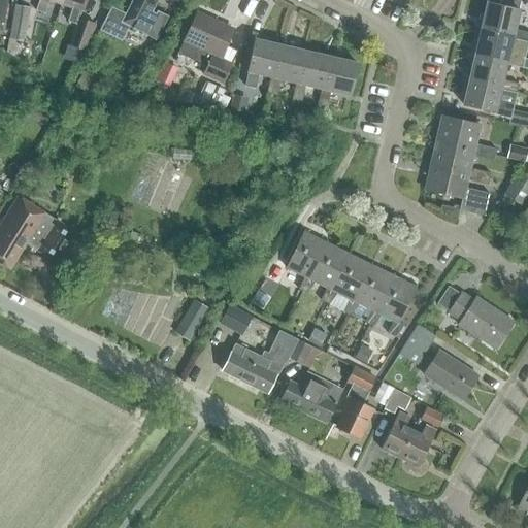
[(61,4),(62,0),(38,0),(35,11),(44,14),(50,1),(61,4)]
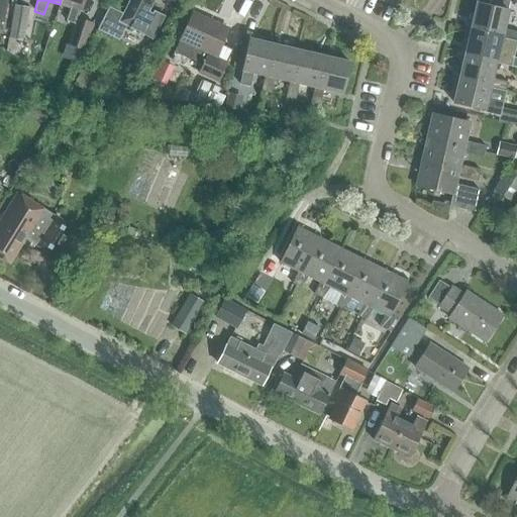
[(92,24),(77,18),(80,11),(83,0),(61,0),(60,4),(71,8),(66,21),(75,24),(67,45),(83,50),(92,24)]
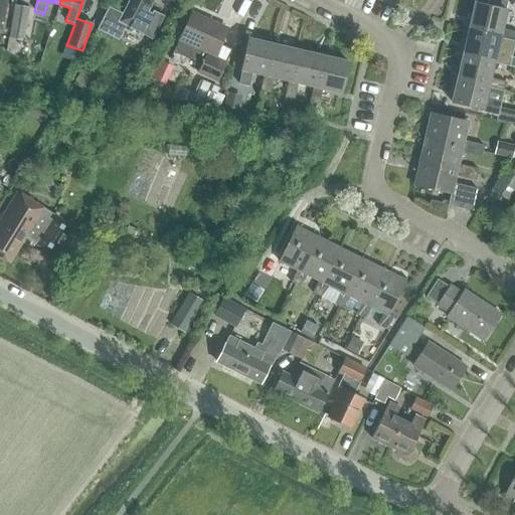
[(152,40),(164,16),(153,11),(151,5),(153,0),(128,0),(122,14),(109,7),(98,29),(119,41),(126,27),(152,40)]
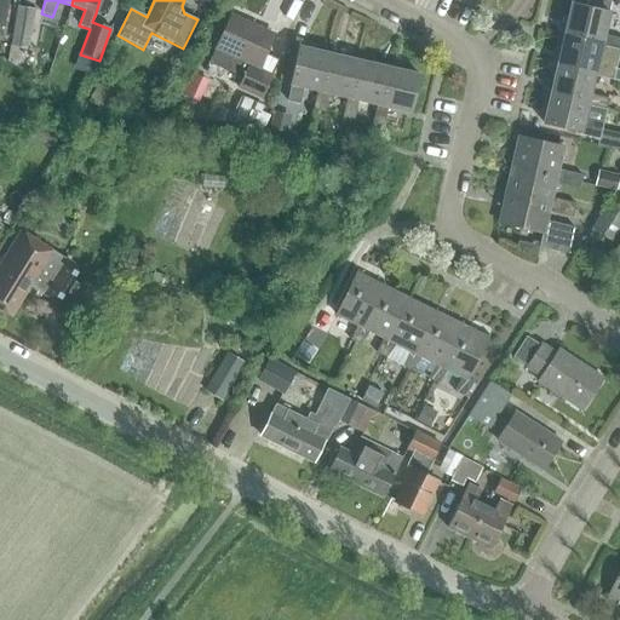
[(619,50),(619,46),(619,39),(603,35),(609,12),(572,4),(564,34),(602,42),(601,46),(619,51),(619,50)]
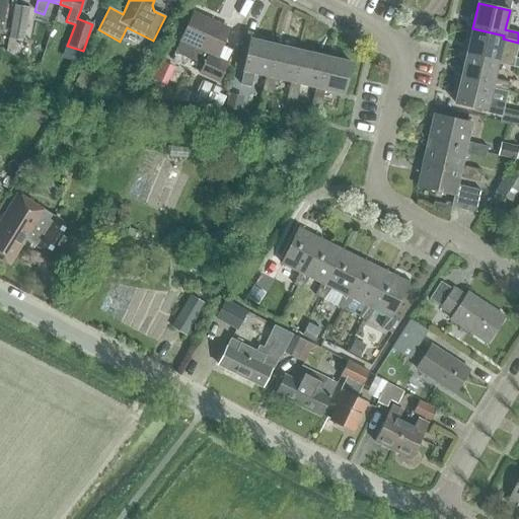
[(23,41),(28,8),(14,6),(9,39),(23,41)]
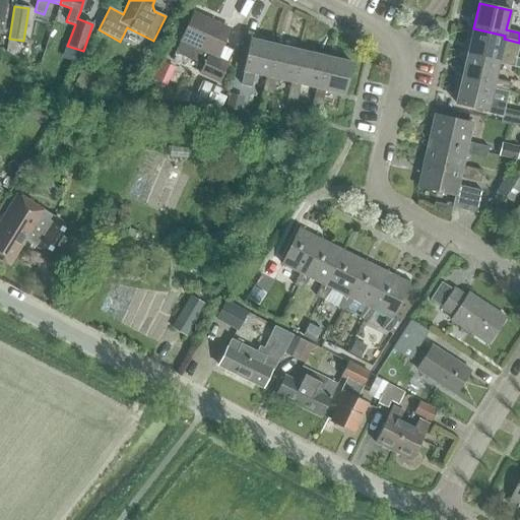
[(218,82),(234,51),(222,46),(229,30),(192,14),(181,40),(175,53),(203,66),(199,74),(218,82)]
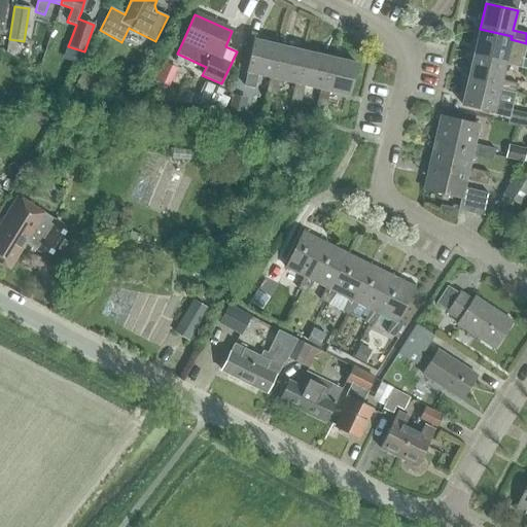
[(523,59),(526,43),(511,39),(512,36),(480,29),(473,55),(505,62),(505,65),(521,69),(523,59)]
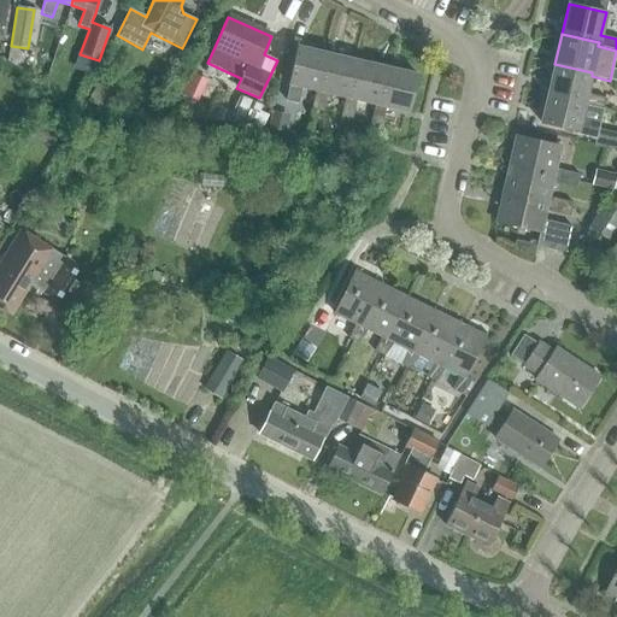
[(318,92),(327,53),(298,47),(289,83),(286,82),(282,103),(293,105),(297,87),(316,90),(318,92)]
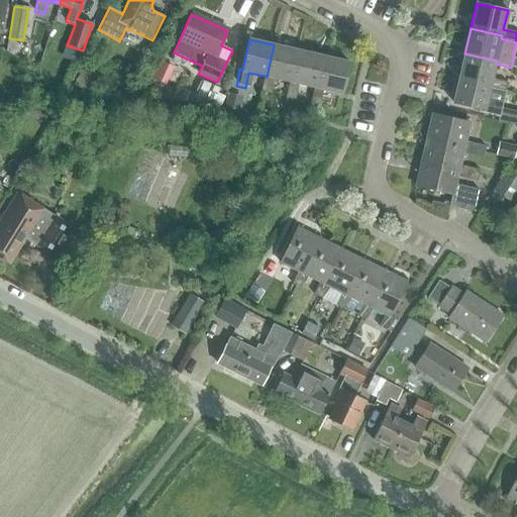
[(267,77),(265,76),(261,91),(270,93),(274,78),(289,82),(291,82),(298,50),(274,44),(267,77)]
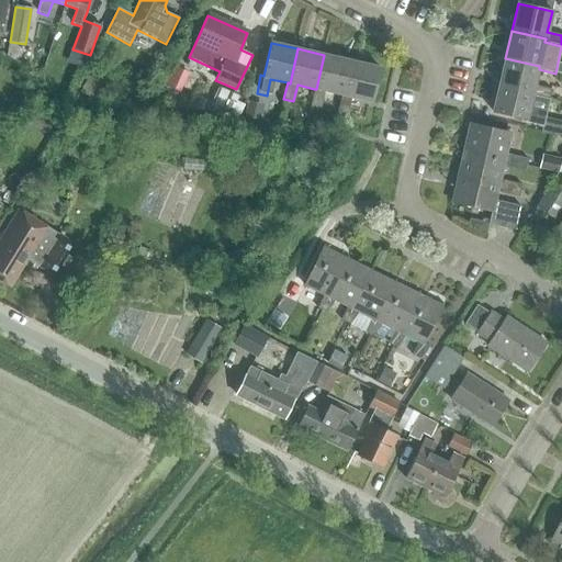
[(316,89),(314,89),(311,105),(321,108),(324,91),(341,94),(344,96),(351,62),(324,55),(316,89)]
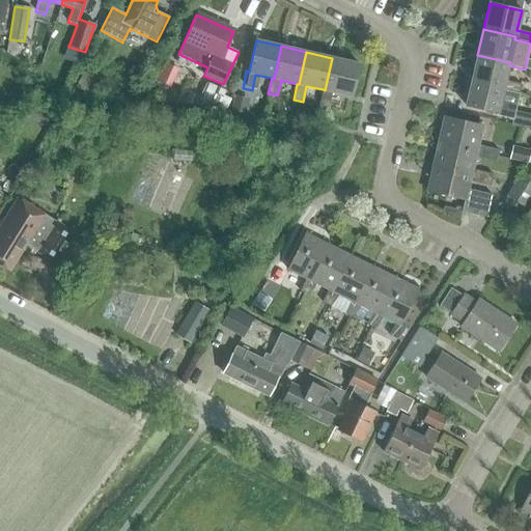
[(503,90),(519,94),(521,85),(505,81),(509,65),(509,62),(477,55),(471,80),(503,87),(503,90)]
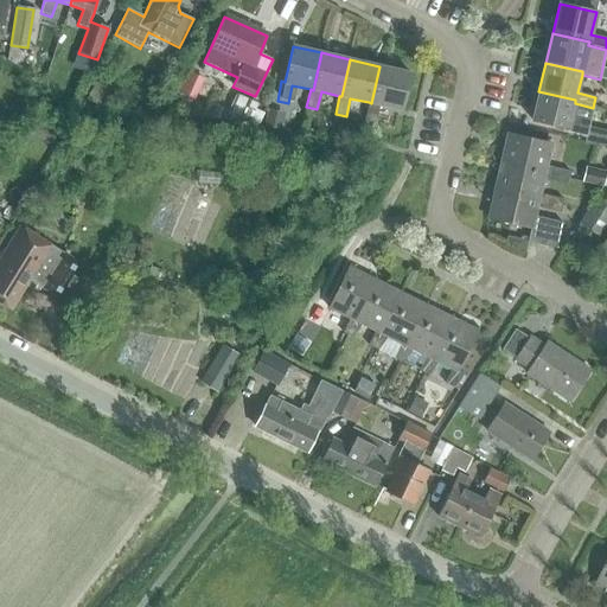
[(410,74),(379,66),(371,103),(369,102),(364,121),(375,123),(379,106),(402,110),(410,74)]
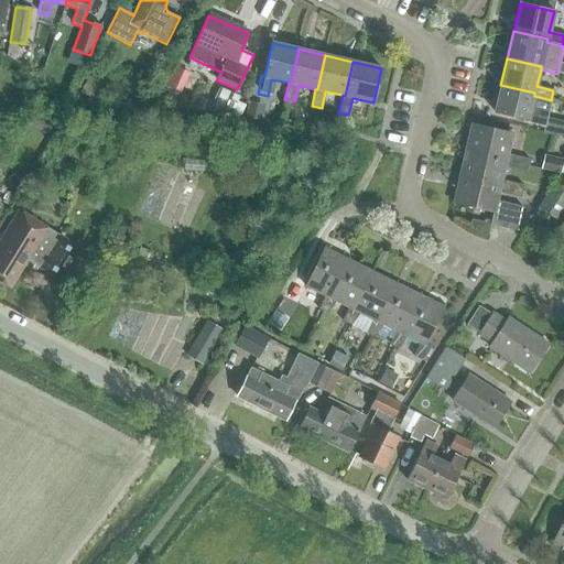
[(109,87),(88,76),(80,93),(101,104),(109,87)]
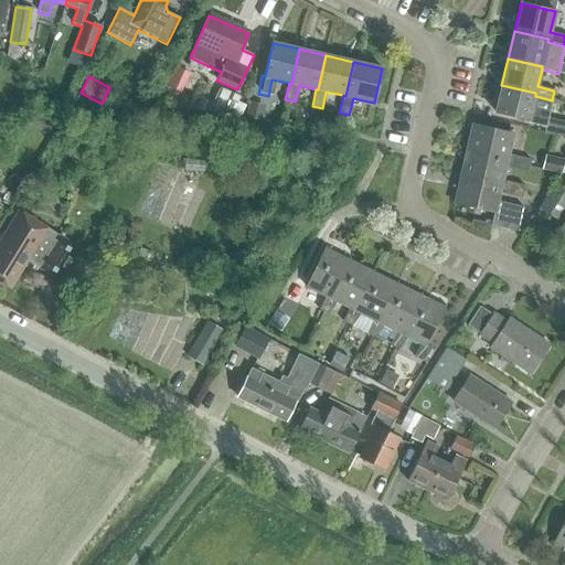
[(496,113),(528,121),(528,123),(545,127),(552,100),(535,96),(535,93),(501,85),(496,113)]
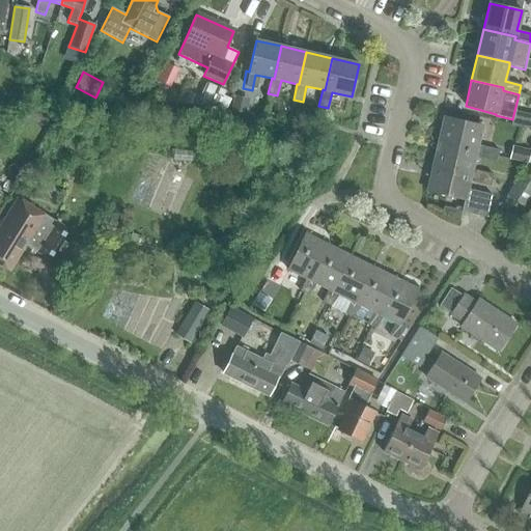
[(226,91),(206,82),(200,96),(220,105),(226,91)]
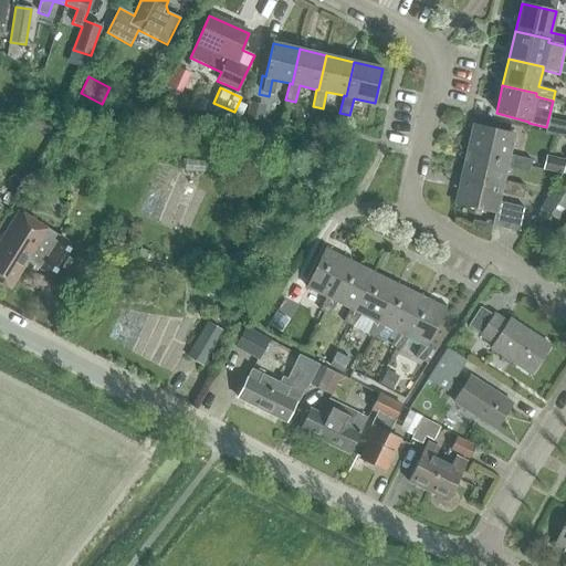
[(265,106),(249,102),(245,118),(262,122),(265,106)]
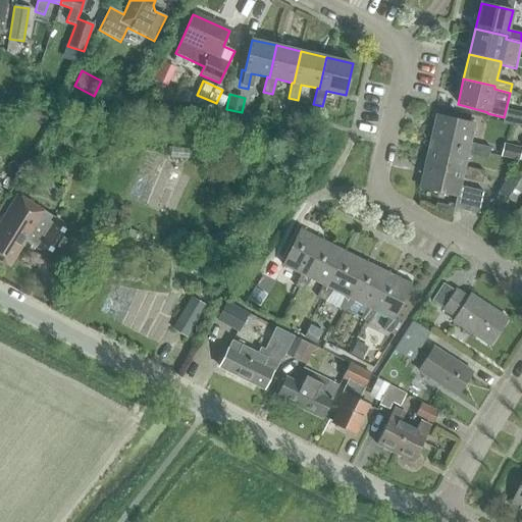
[(436,115),(430,140),(468,149),(467,155),(486,159),(489,148),(470,143),(474,124),(436,115)]
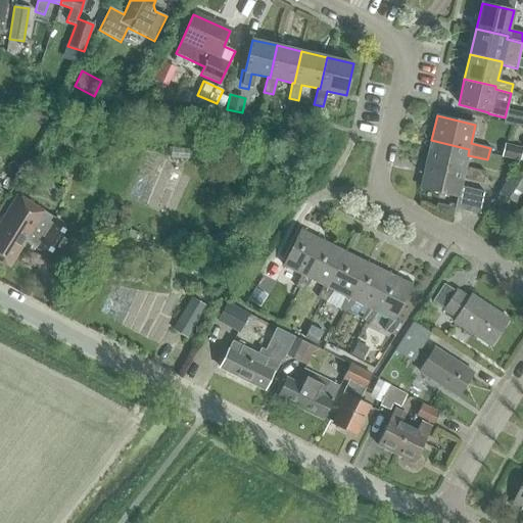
[(469,149),(431,140),(426,163),(464,173),(462,179),(482,184),(485,172),(465,168),(468,155),(469,149)]
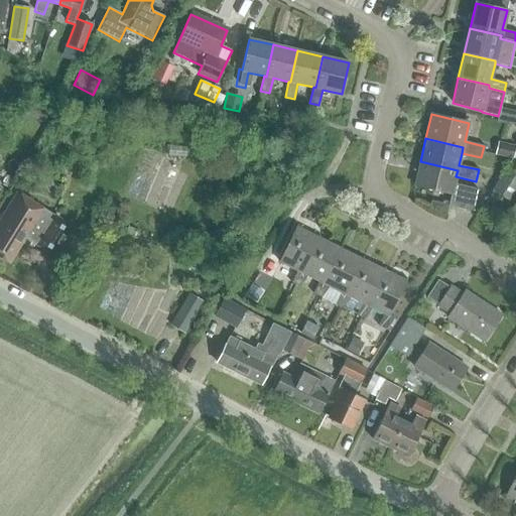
[(515,147),(515,145),(497,141),(494,155),(513,159),(515,147)]
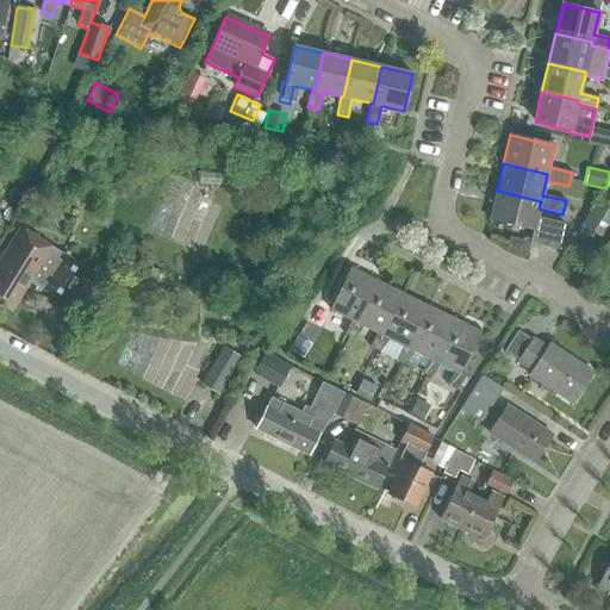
[(566,223),(537,217),(539,209),(541,201),(497,191),(490,219),(533,230),(530,243),(560,250),(566,223)]
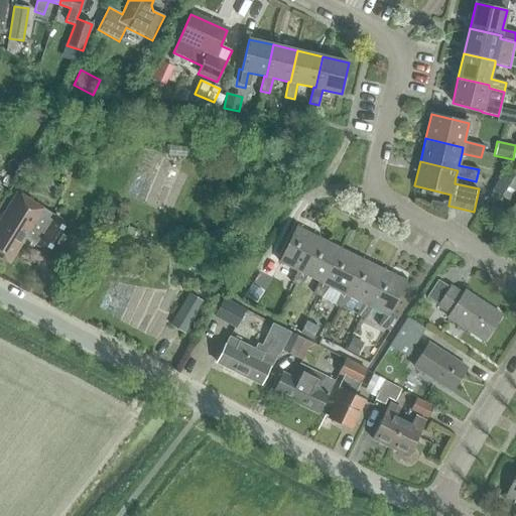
[(509,203),(515,190),(515,169),(509,165),(492,191),(509,203)]
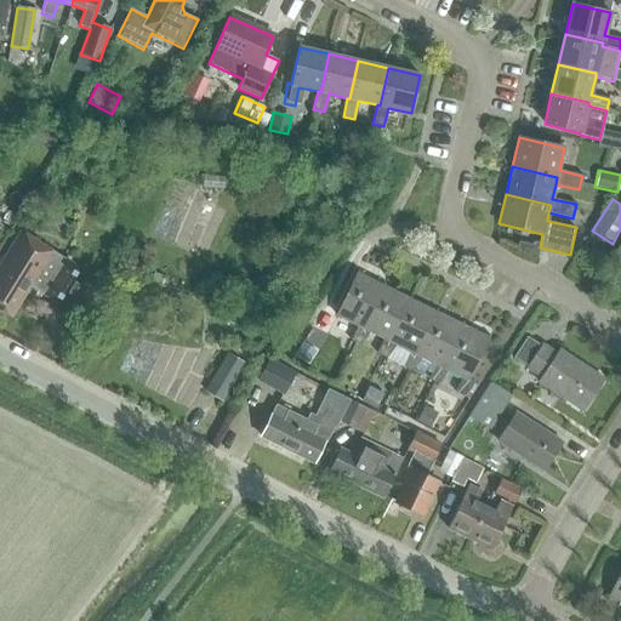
[(66,309),(87,274),(21,232),(0,265),(0,315),(13,324),(35,290),(66,309)]
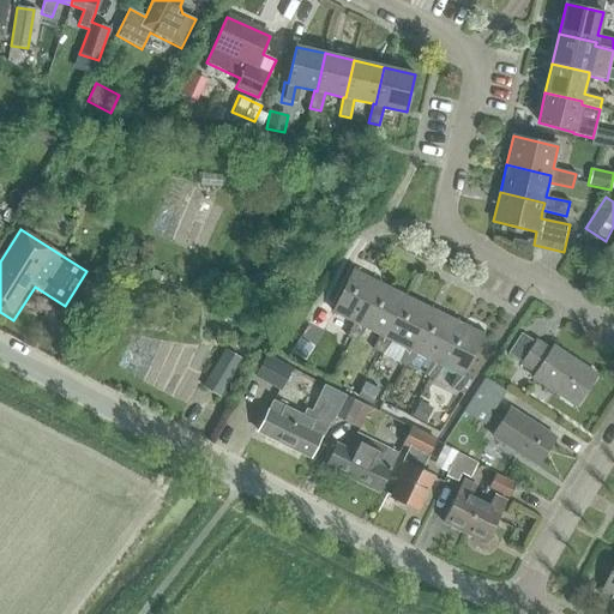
[(359,325),(379,283),(353,270),(331,312),(353,323),(347,337),(355,342),(365,329),(359,325)]
